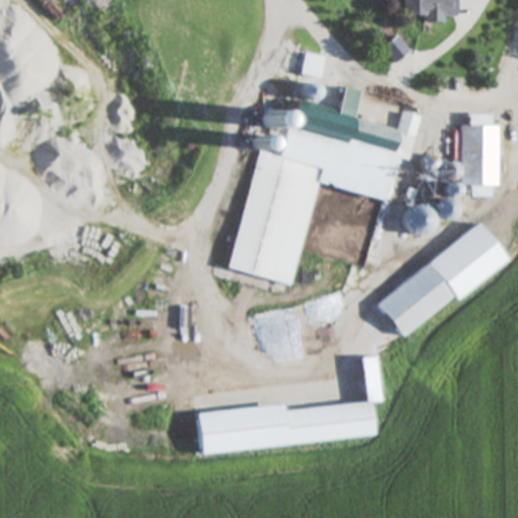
[(444,18),(444,15),(456,15),(455,0),(403,0),(404,18),(444,18)]
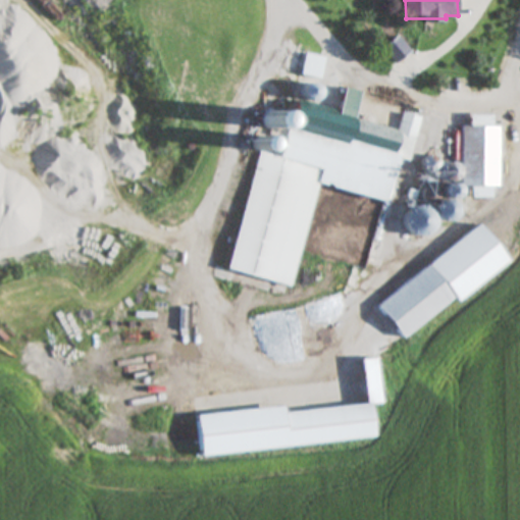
[(325,55),(306,52),(302,73),(320,78),(325,55)]
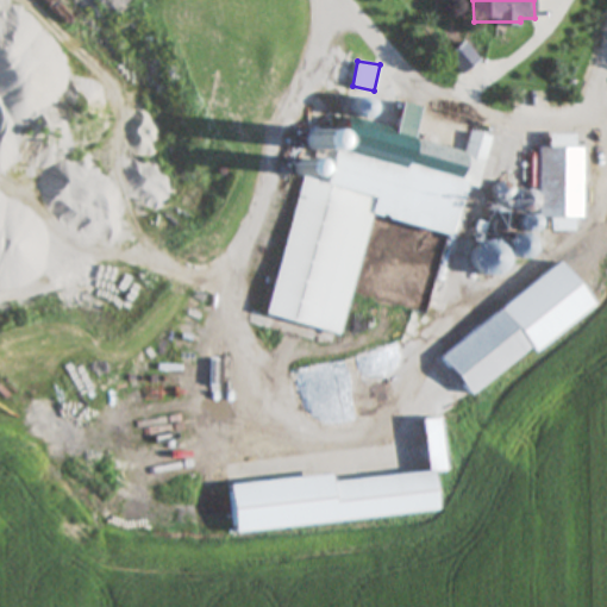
[(268,314),(339,332),(351,288),(410,302),(417,274),(438,280),(463,181),(481,186),(494,133),(413,113),(408,131),(346,116),(343,132),(314,125),(302,170),(304,171),(268,314)]
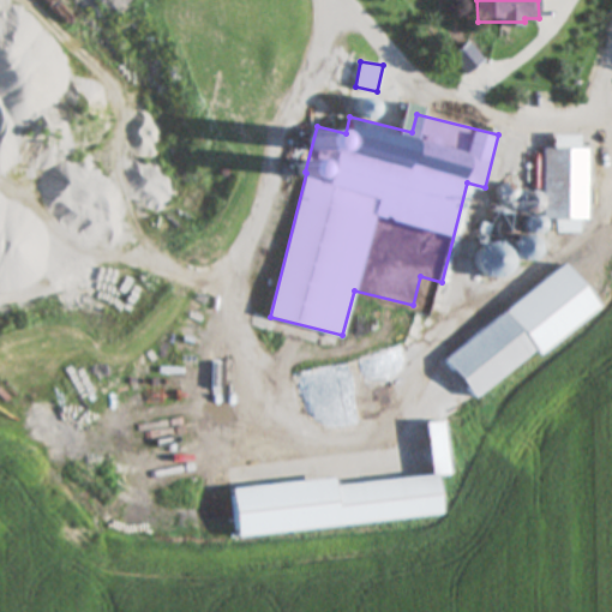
[(589,147),(546,147),(546,217),(589,217),(589,147)]
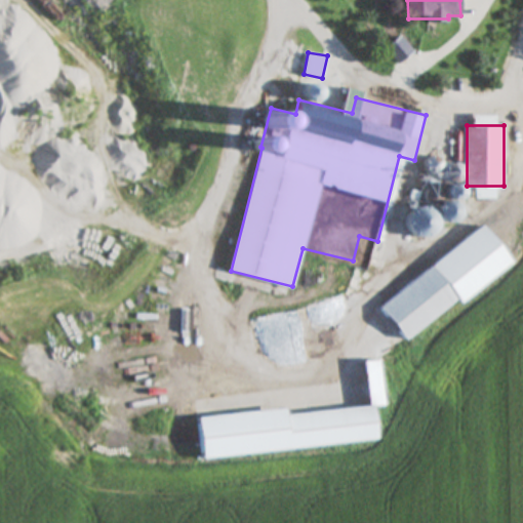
[(447,182),(449,182),(449,198),(463,198),(463,162),(447,162),(447,182)]
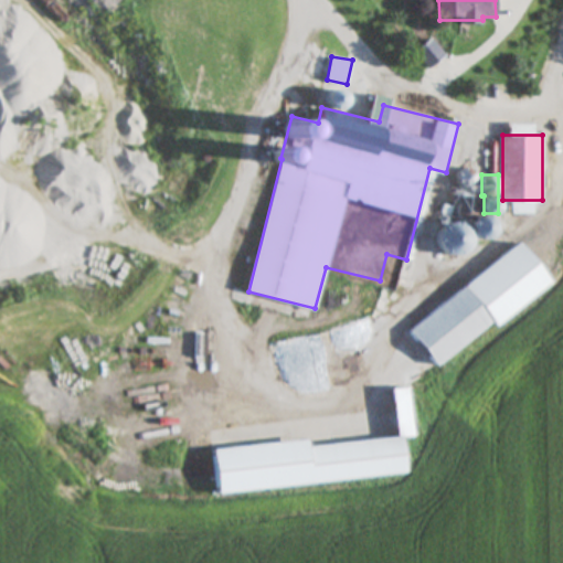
[(467,221),(444,222),(445,253),(468,252),(467,221)]
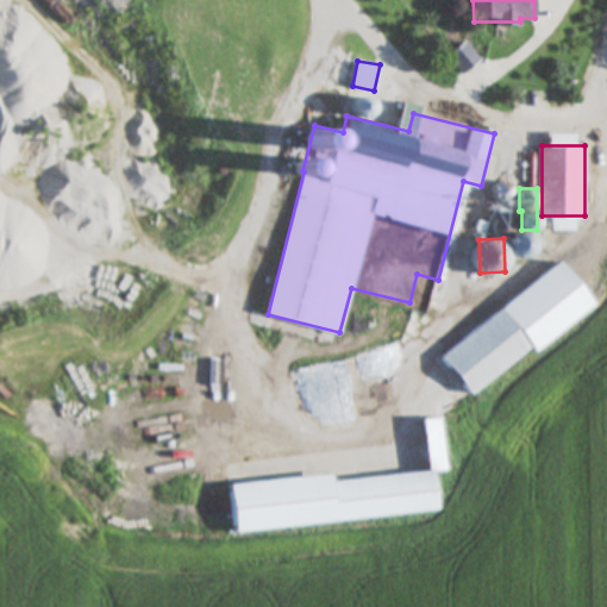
[(531,346),(534,350),(595,305),(563,262),(440,352),(470,393),(531,346)]
